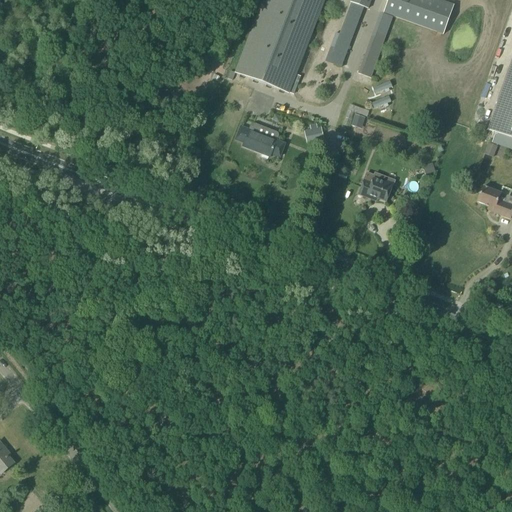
[(262,0),(235,73),(230,71),(227,79),(232,81),(235,74),(288,94),(289,93),(294,95),(297,85),(293,84),(325,0),(262,0)]
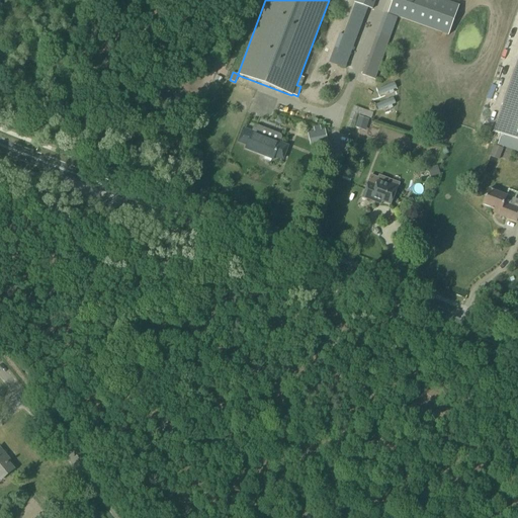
[(328,64),(345,70),(368,8),(372,10),(375,0),(355,0),(336,55),(332,54),(328,64)]
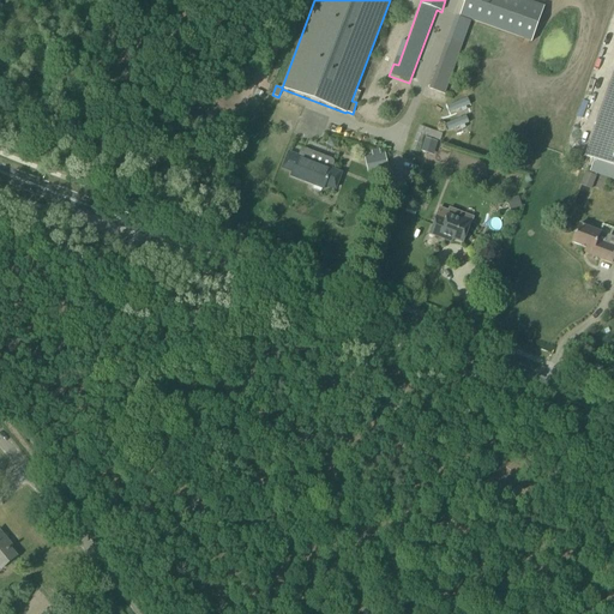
[(464,0),(462,10),(459,18),(471,20),(531,42),(545,7),(524,0),(464,0)]
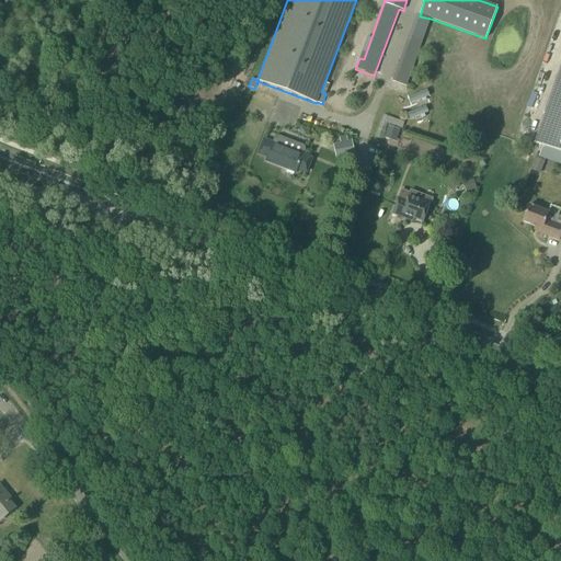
[(400,58),(391,81),(405,87),(414,63),(400,58)]
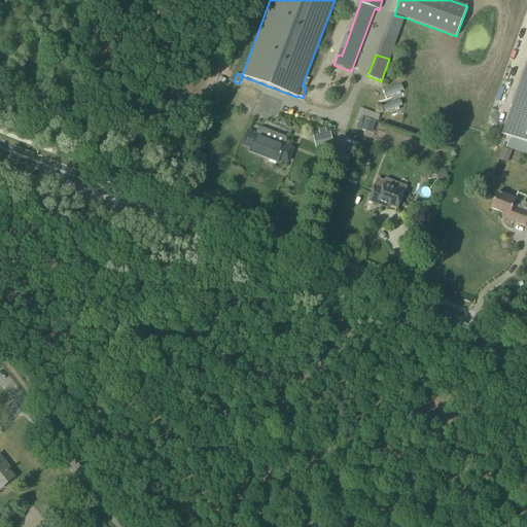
[(526,63),(501,135),(510,137),(506,147),(526,154),(526,63)]
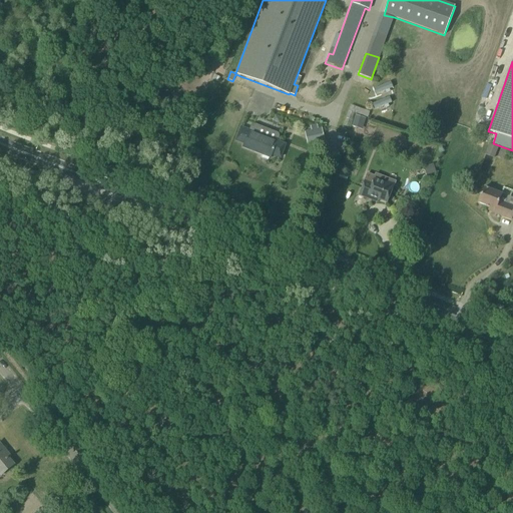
[(392,83),(375,87),(376,93),(394,88),(392,83)]
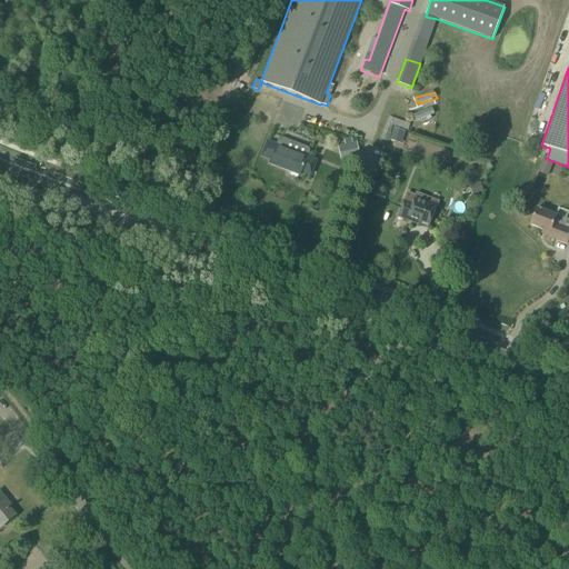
[(413,112),(417,121),(435,115),(432,106),(413,112)]
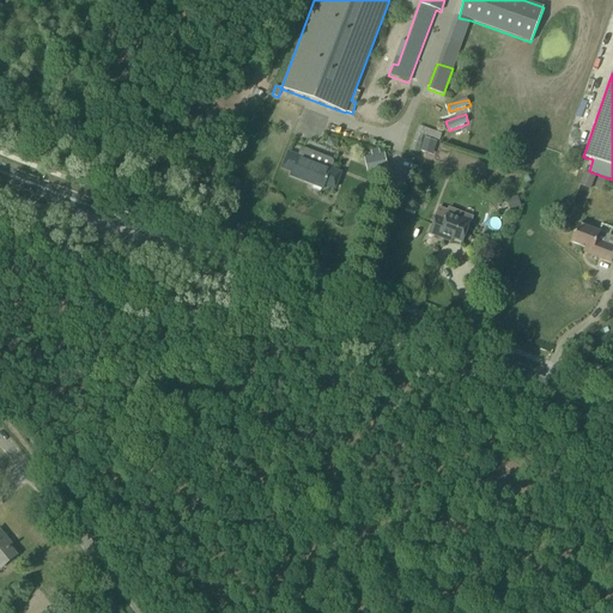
[(431,138),(439,140),(442,132),(419,126),(413,147),(419,149),(420,145),(428,147),(431,138)]
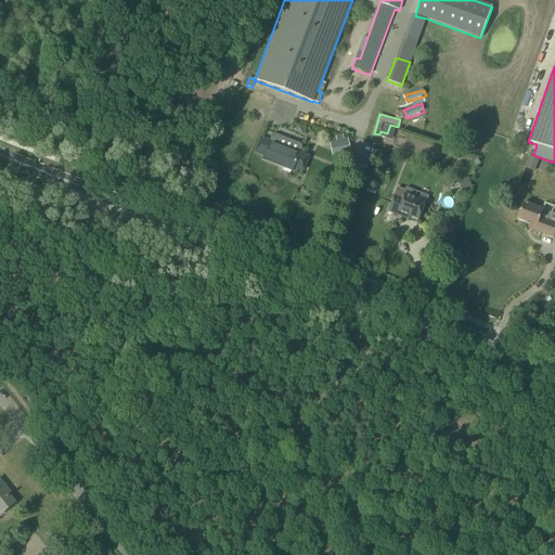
[(301,145),(300,144),(275,134),(273,136),(271,137),(269,143),(260,139),(255,153),(263,156),(262,159),(284,168),(283,170),(291,173),(292,170),(293,171),(294,168),(302,171),(308,157),(299,154),(301,149),(301,147),(301,145)]
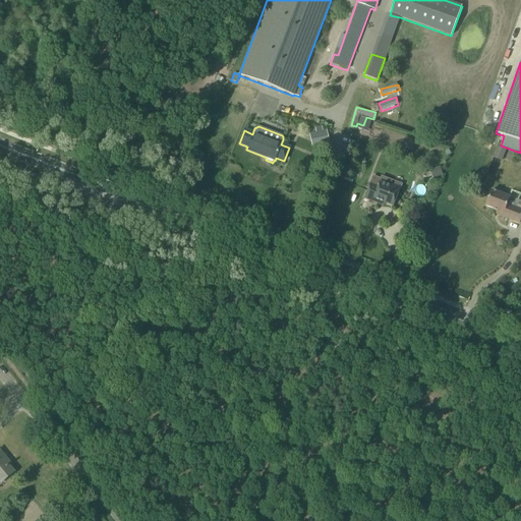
[(311,147),(330,142),(327,130),(323,131),(322,126),(314,128),(315,132),(309,134),(311,147)]
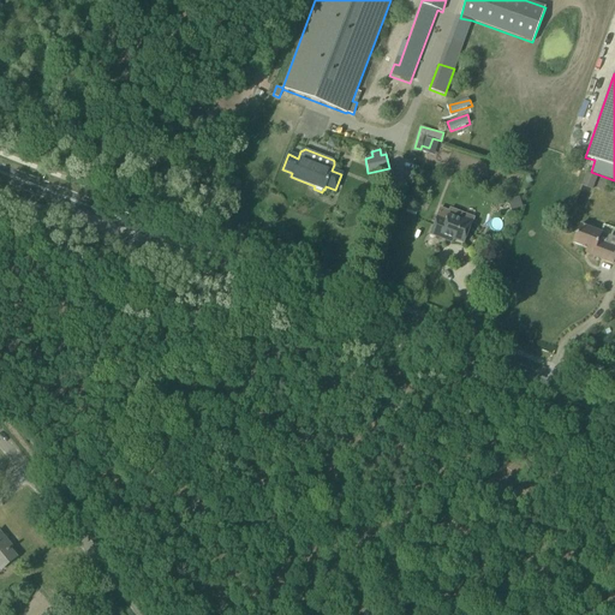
[(592,190),(597,177),(586,172),(580,185),(592,190)]
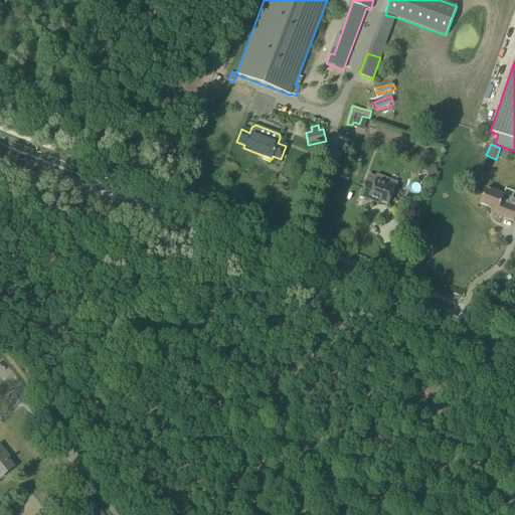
[(435,165),(425,168),(427,177),(438,174),(435,165)]
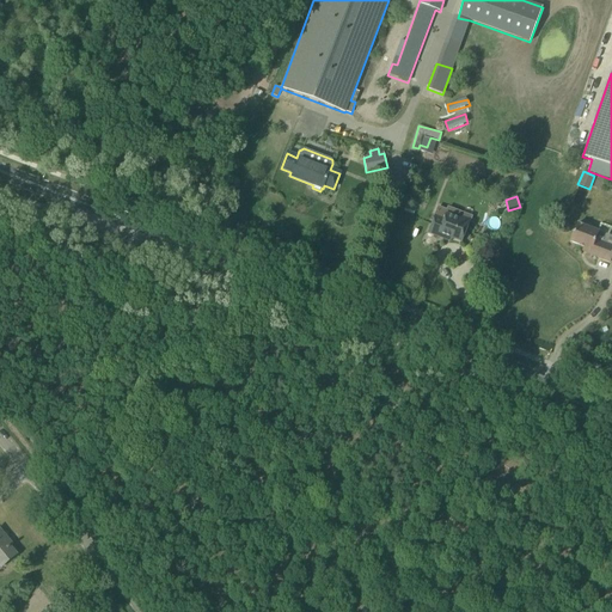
[(434,216),(428,233),(438,237),(439,233),(461,243),(469,224),(446,214),(444,220),(434,216)]
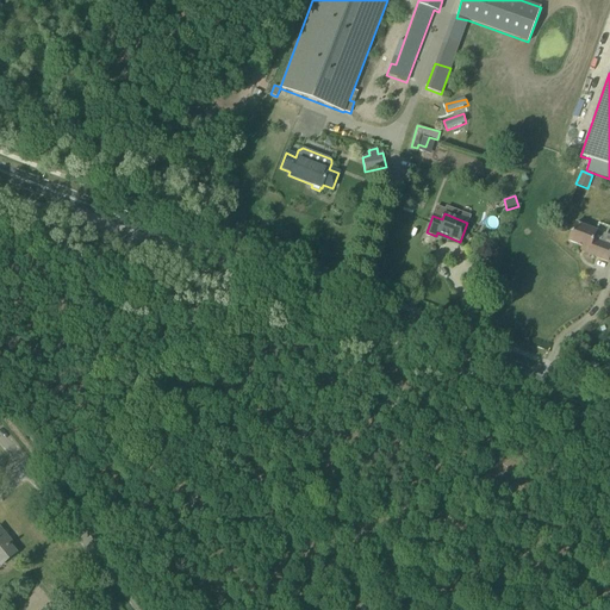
[(609,236),(576,223),(568,242),(586,248),(585,253),(608,262),(609,254),(609,236)]
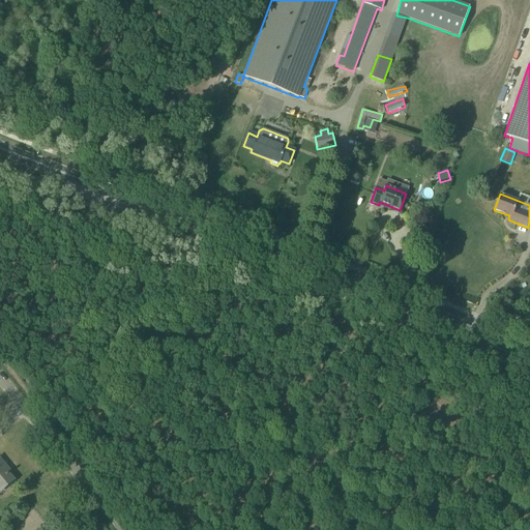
[(0,490),(1,492),(15,480),(8,473),(7,472),(3,468),(5,466),(0,459),(0,490)]
